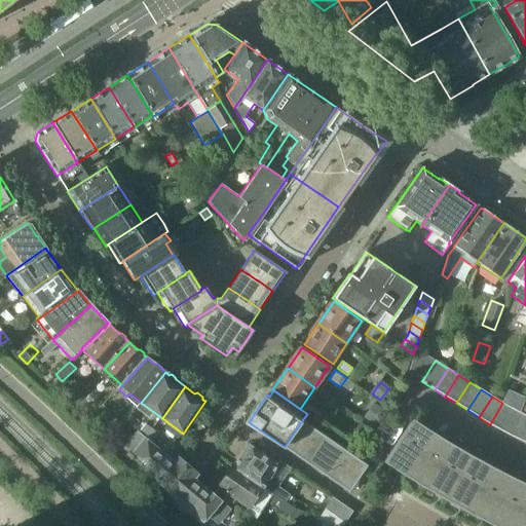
[(501,430),(513,409),(502,403),(490,424),(501,430)]
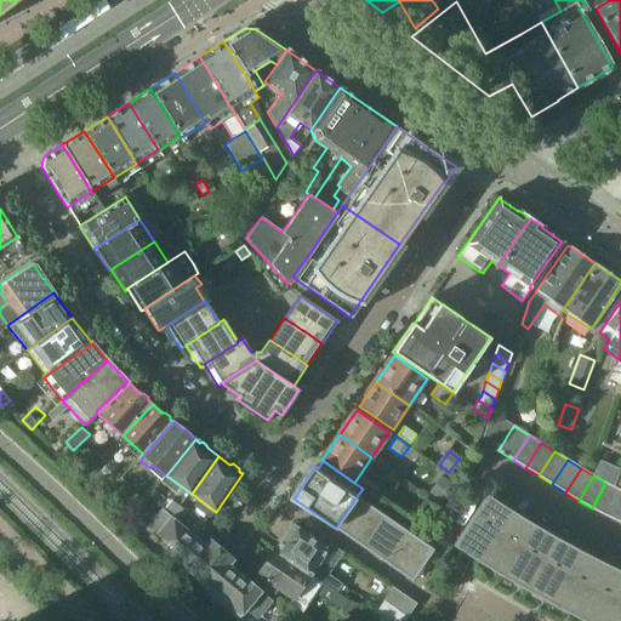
[(451,485),(442,478),(432,493),(442,500),(451,485)]
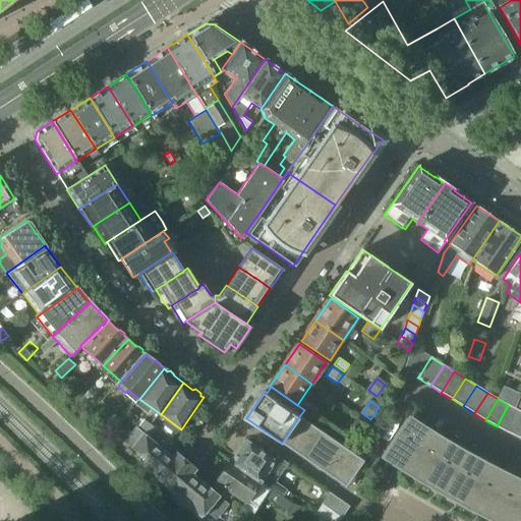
[(103,402),(97,411),(105,417),(111,409),(103,402)]
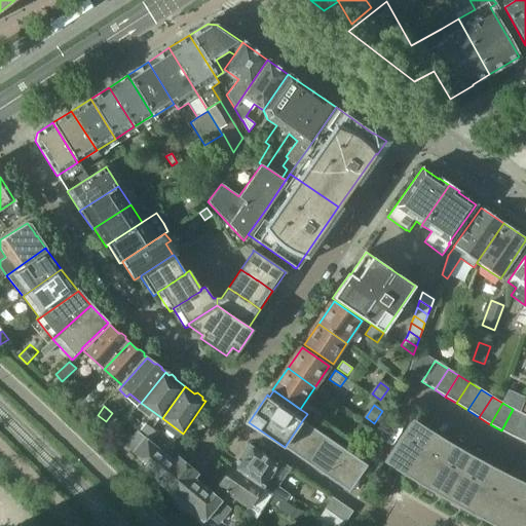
[(310,406),(306,413),(307,414),(315,420),(321,413),(310,406)]
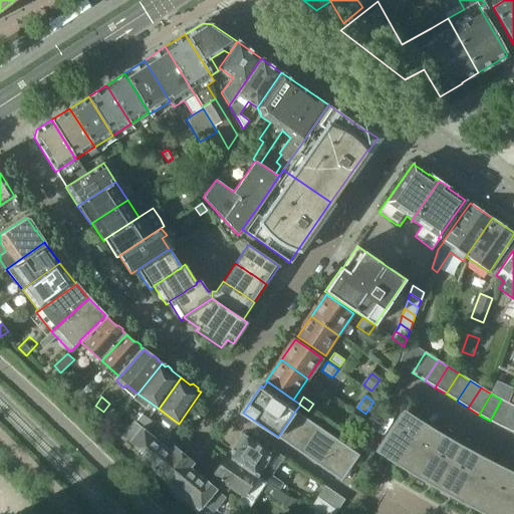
[(512,406),(508,404),(501,400),(490,421),(500,426),(501,427),(512,406)]
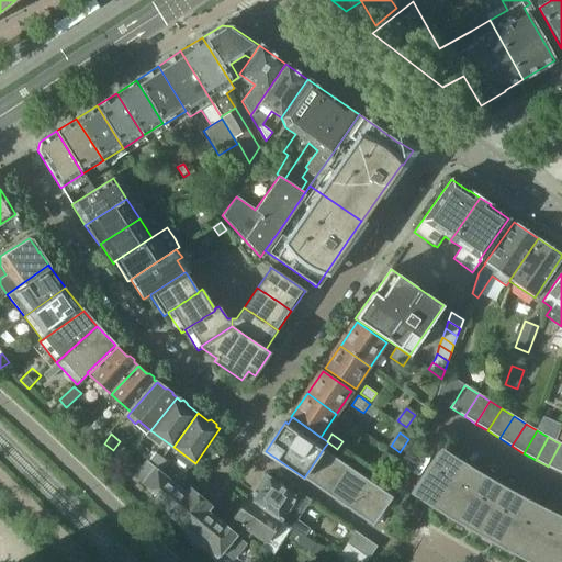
[(561,472),(561,469),(561,444),(560,444),(548,467),(561,472)]
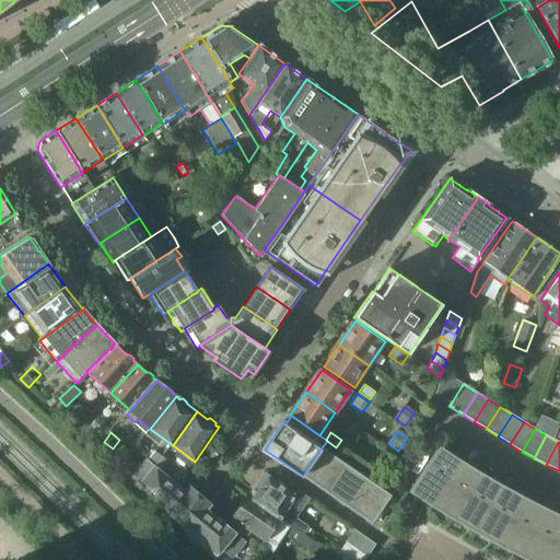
[(323,446),(303,476),(312,482),(315,479),(327,488),(325,491),(326,492),(347,463),(323,446)]
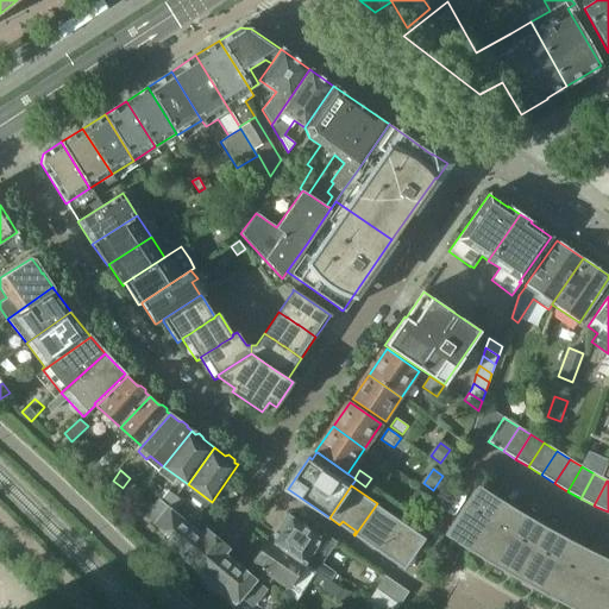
[(445,534),(469,550),(500,501),(477,485),(471,495),(445,534)]
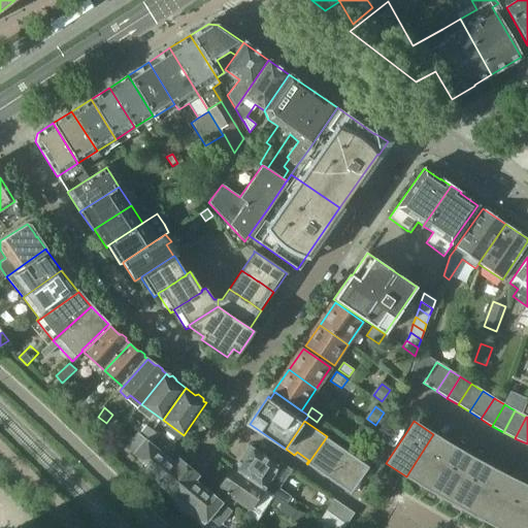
[(154,430),(147,425),(140,434),(146,439),(154,430)]
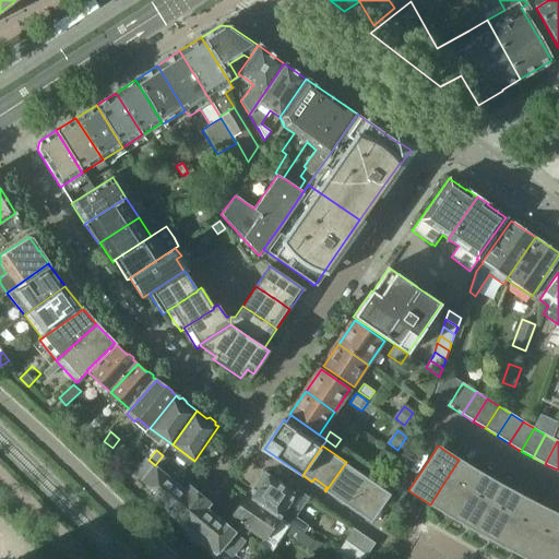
[(392,458),(383,451),(375,464),(383,470),(392,458)]
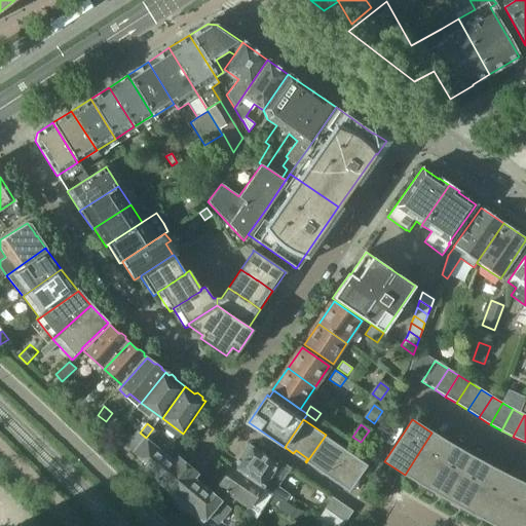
[(159,434),(153,428),(146,438),(152,443),(159,434)]
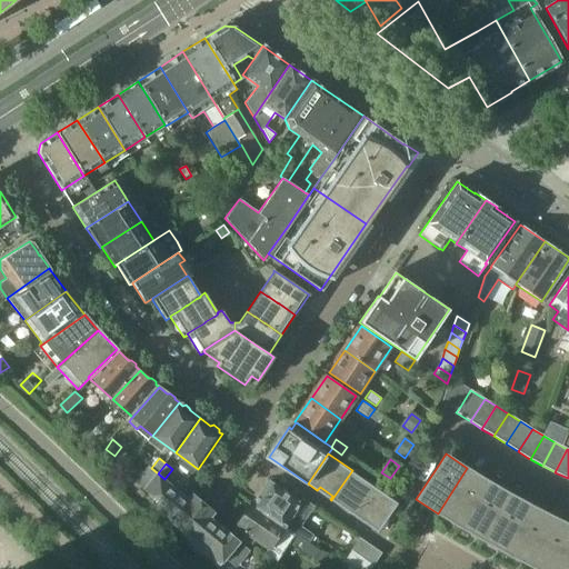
[(171,521),(185,532),(206,506),(196,497),(192,502),(165,479),(158,473),(151,468),(138,483),(161,502),(158,506),(173,519),(171,521)]
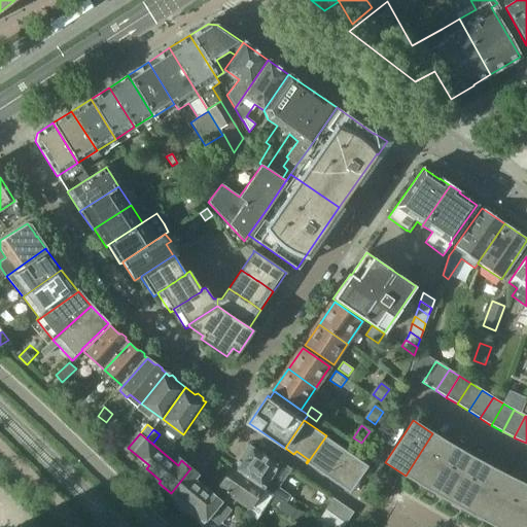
[(432,433),(406,476),(426,489),(452,445),(432,433)]
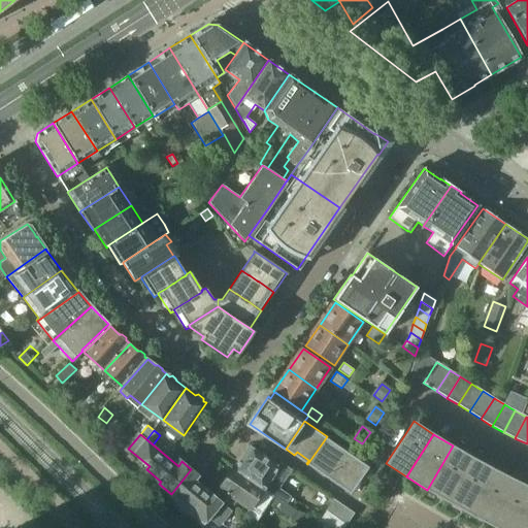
[(327,436),(307,464),(317,470),(319,467),(331,475),(328,479),(330,480),(349,452),(327,436)]
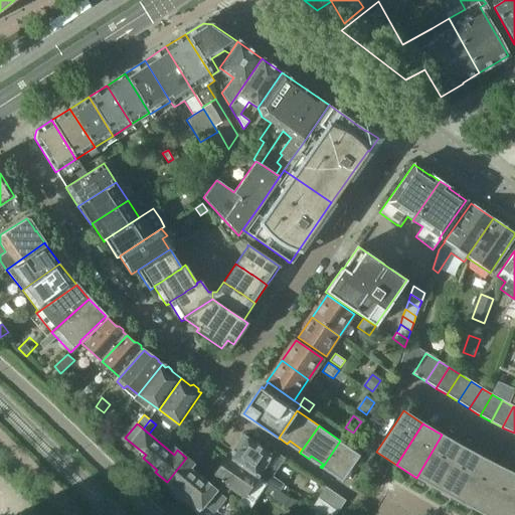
[(416,478),(437,489),(461,446),(442,435),(416,478)]
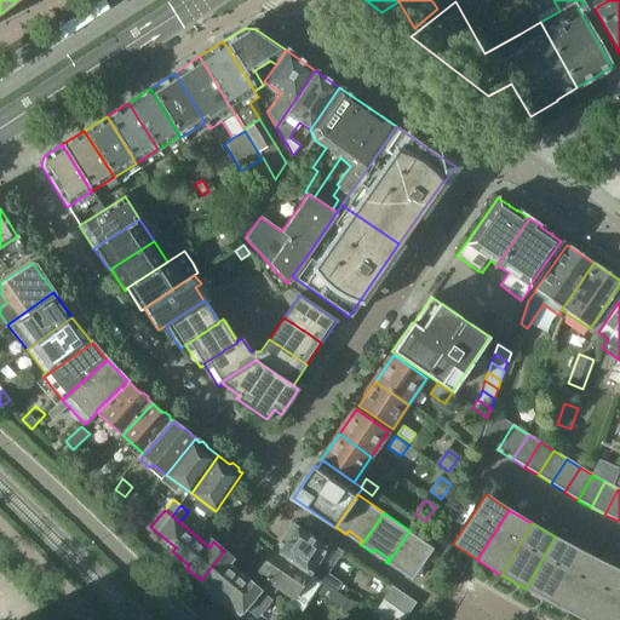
[(294,526),(277,550),(336,590),(340,583),(328,574),(344,552),(331,543),(327,549),(294,526)]
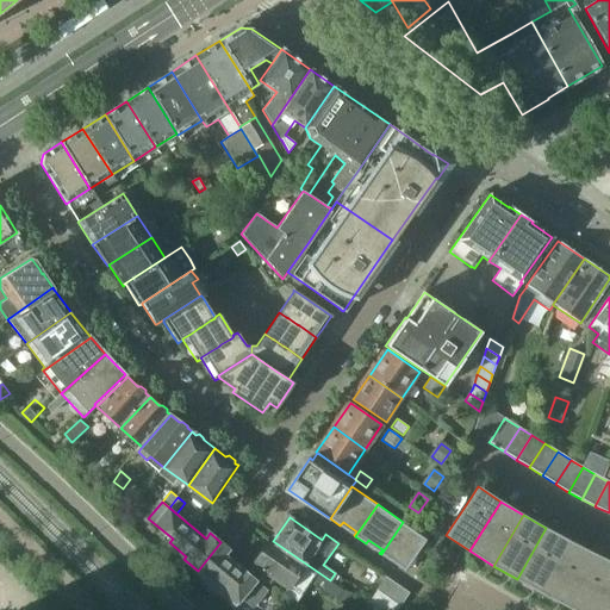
[(428,540),(403,522),(381,554),(391,561),(393,558),(409,568),(428,540)]
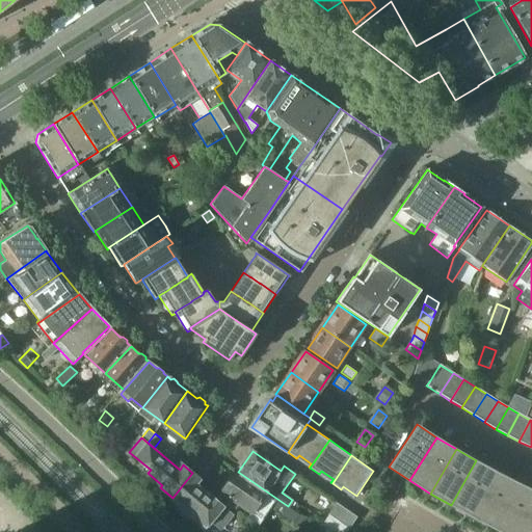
[(476,460),(451,505),(472,516),(496,472),(476,460)]
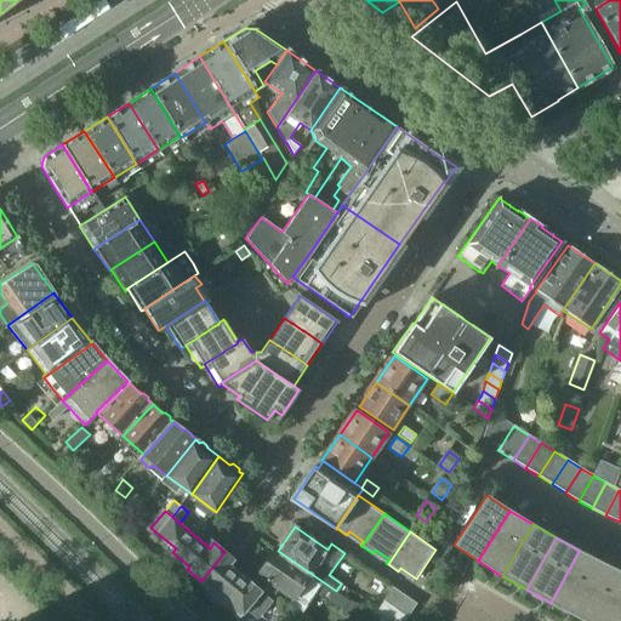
[(260,575),(252,585),(271,599),(280,588),(294,598),(290,604),(302,613),(318,591),(329,599),(328,600),(357,620),(370,620),(374,617),(372,616),(336,591),(278,551),(275,550),(260,574),(260,575)]
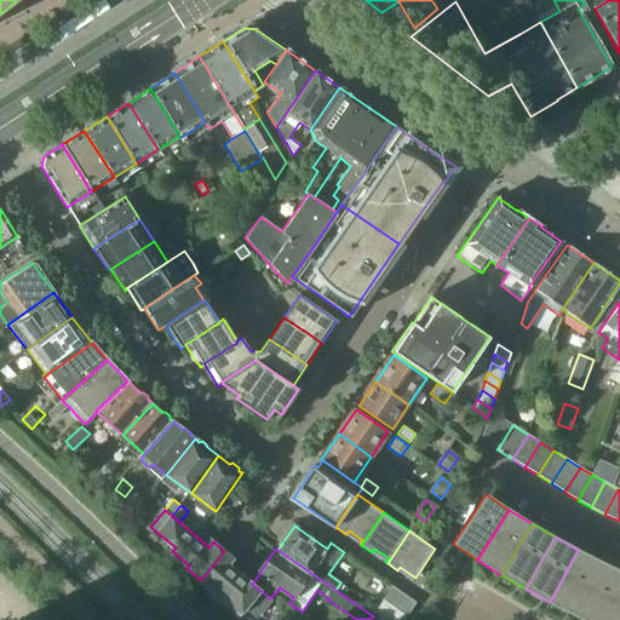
[(550,602),(575,615),(602,562),(578,550),(550,602)]
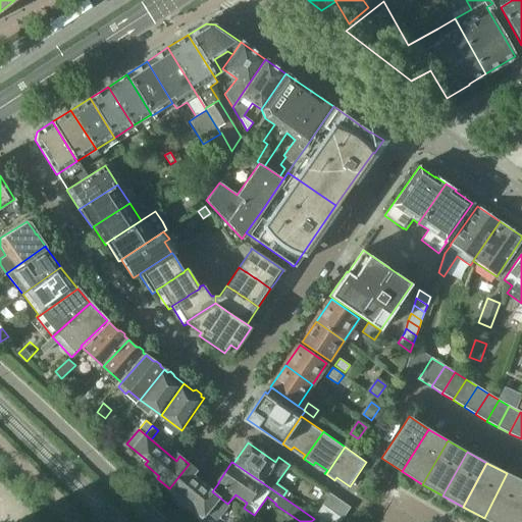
[(229,506),(227,504),(212,491),(191,473),(195,468),(189,464),(169,488),(177,496),(178,493),(192,506),(190,508),(202,519),(207,513),(216,521),(229,506)]
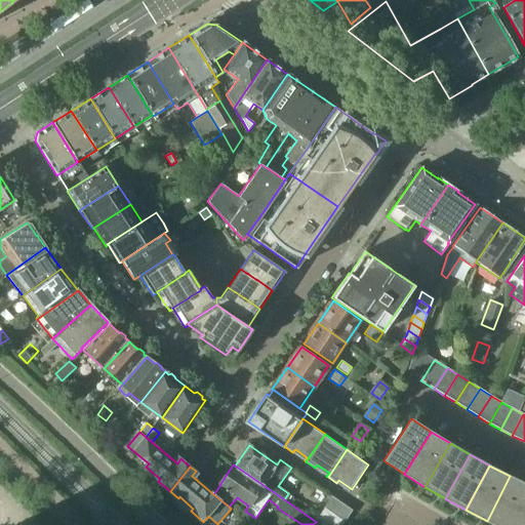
[(524,483),(510,476),(487,521),(494,524),(511,524),(524,495),(524,483)]
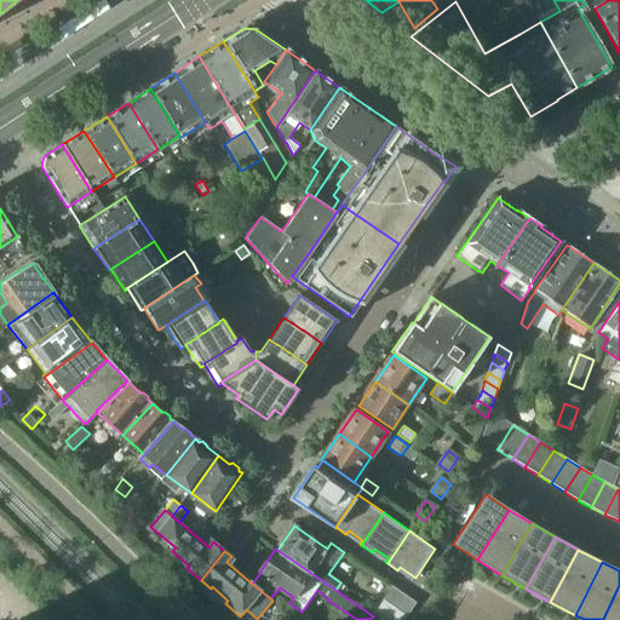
[(619,619),(619,585),(603,619),(619,619)]
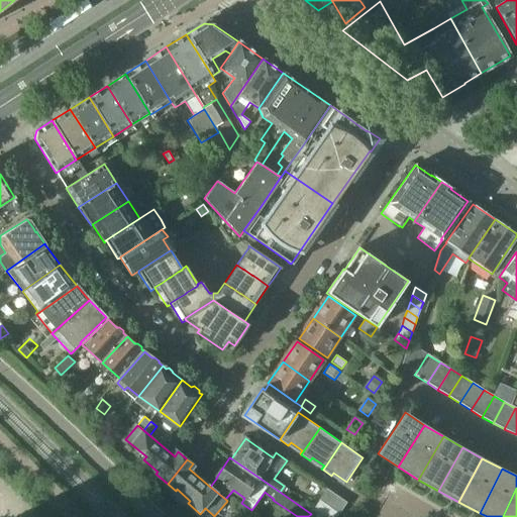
[(334,494),(327,489),(319,500),(326,505),(334,494)]
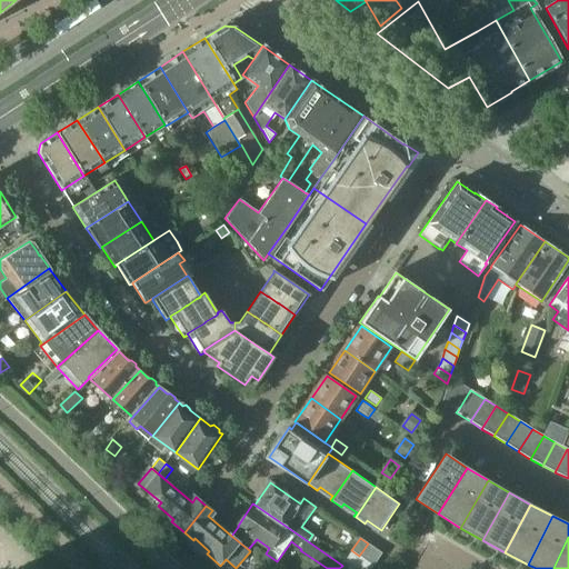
[(359,556),(367,560),(376,548),(368,543),(359,556)]
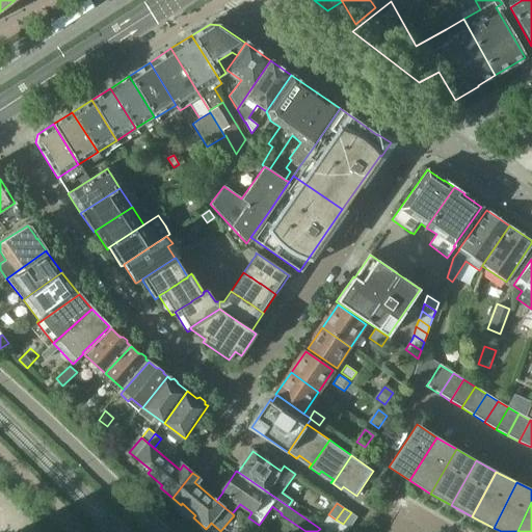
[(351,512),(343,524),(349,529),(357,517),(351,512)]
